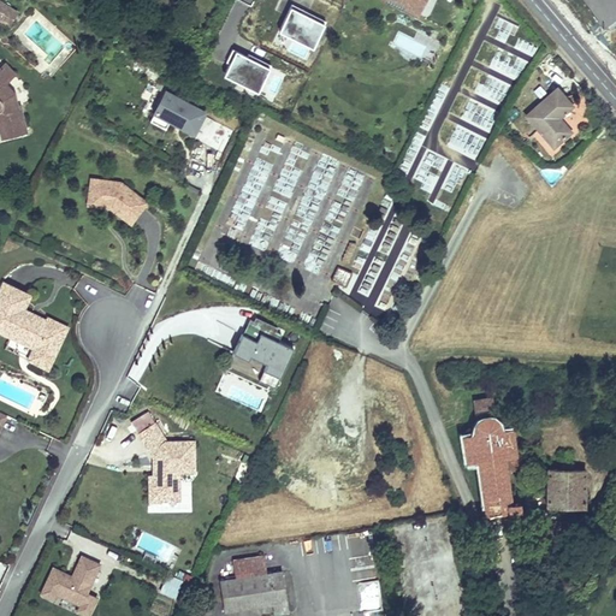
[(18,12),(0,0),(0,23),(9,28),(18,12)]
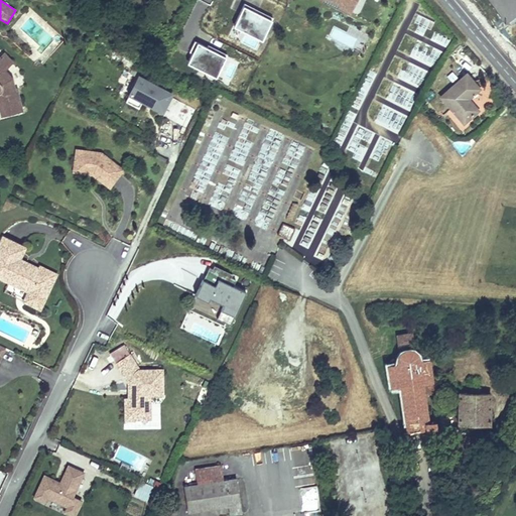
[(318,0),(324,2),(325,0),(328,0),(337,5),(336,8),(346,14),(348,11),(353,0),(318,0)]
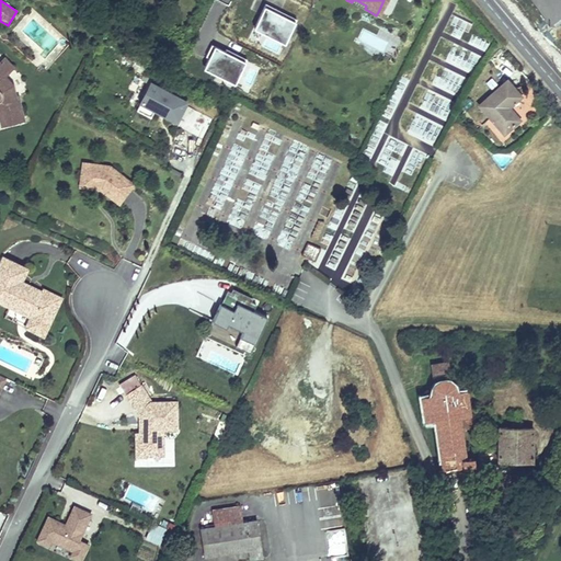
[(278,13),(279,11),(266,4),(255,24),(286,41),(296,22),(278,13)]
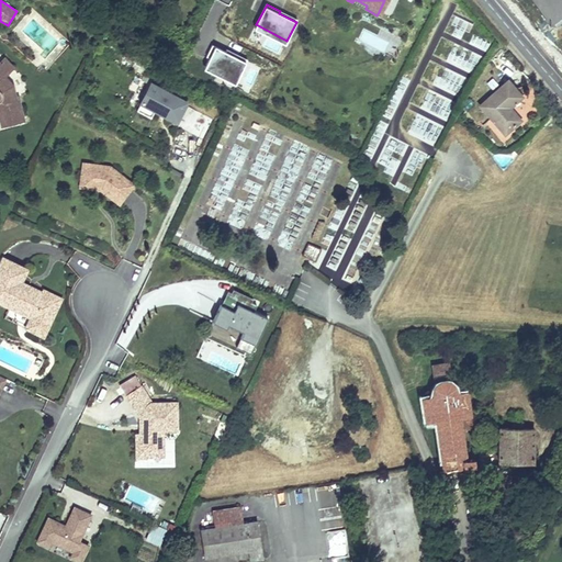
[(280,11),(279,13),(296,22),(298,20),(280,11)]
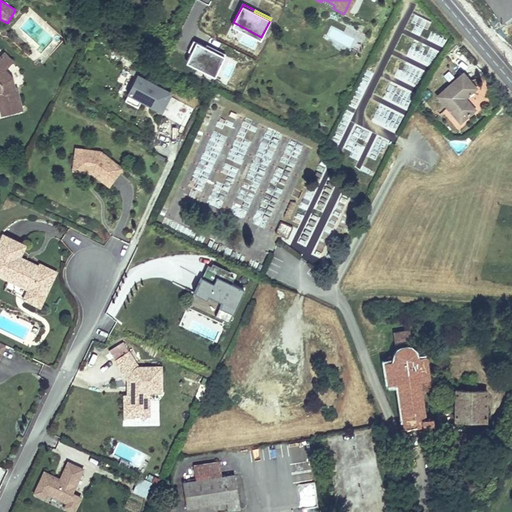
[(233,22),(231,26),(260,40),(261,37),(233,22)]
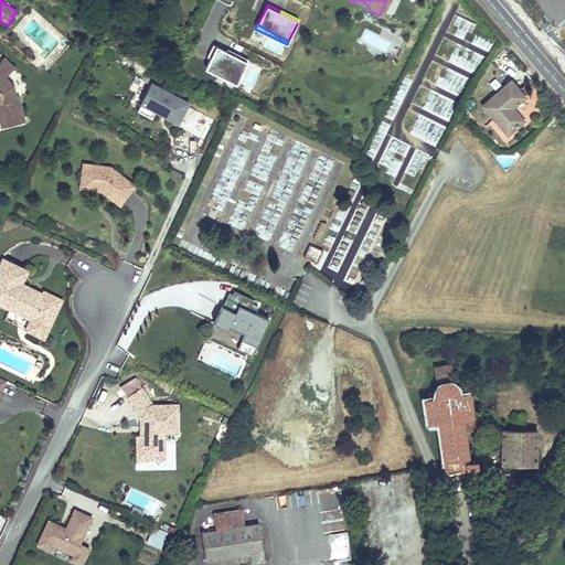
[(238,81),(247,63),(224,51),(213,45),(209,54),(211,56),(206,65),(238,81)]
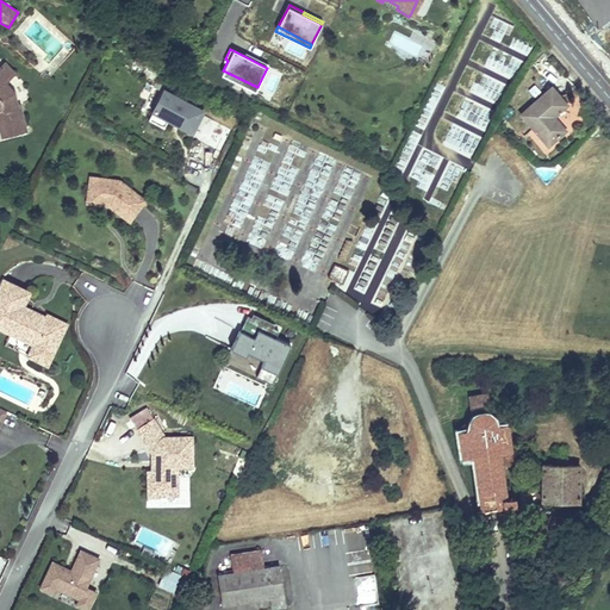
[(242,55),(267,68),(268,64),(243,53),(242,55)]
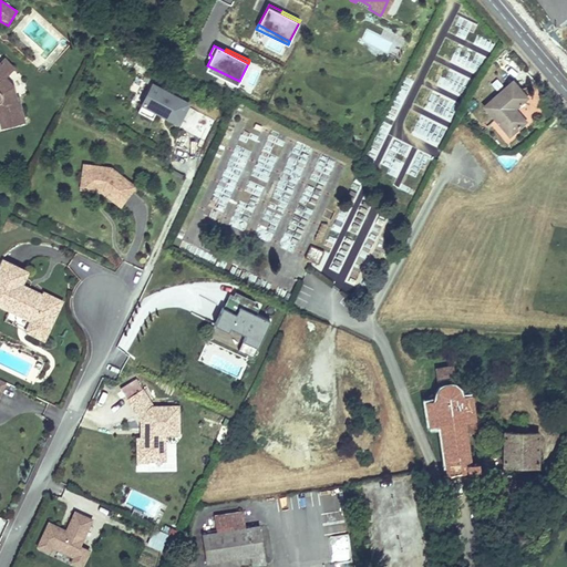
[(4,59),(0,62),(0,68),(7,75),(14,69),(4,59)]
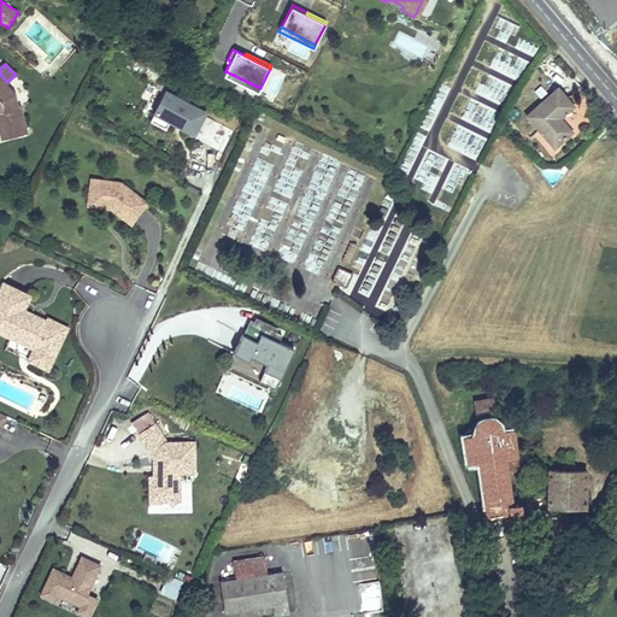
[(225,71),(224,75),(258,92),(260,88),(225,71)]
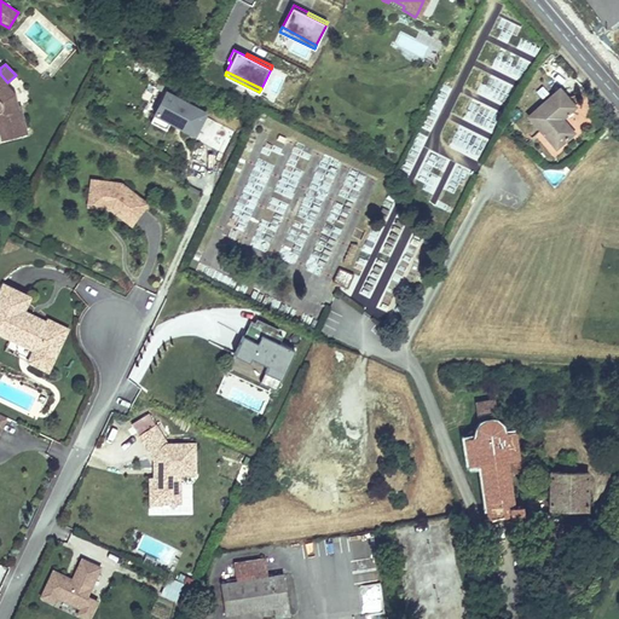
[(0,137),(1,142),(28,133),(21,105),(18,103),(16,93),(6,84),(7,82),(0,74),(0,137)]
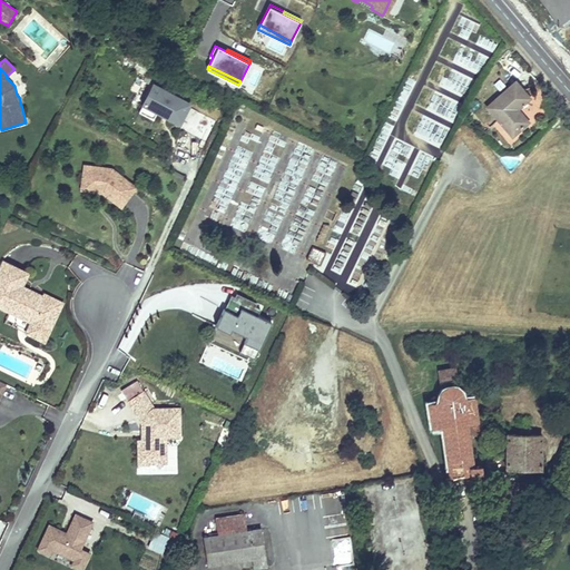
[(514,80),(484,107),(510,137),(528,121),(518,109),(530,99),(514,80)]
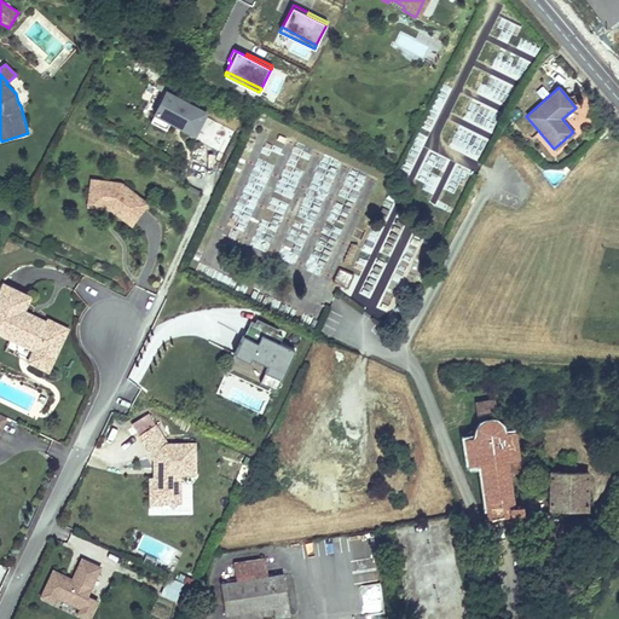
[(207,113),(165,91),(149,121),(165,131),(168,123),(194,138),(207,113)]
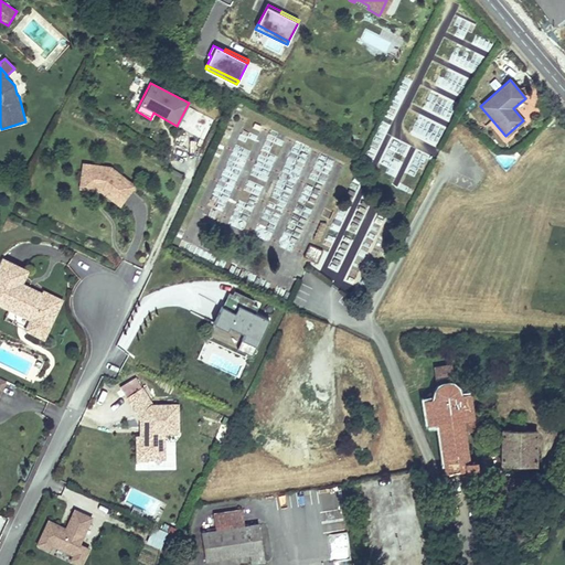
[(411,131),(436,144),(444,128),(418,116),(411,131)]
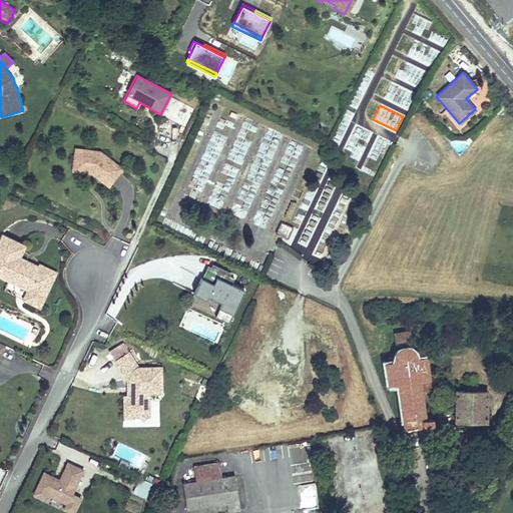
[(99,151),(73,147),(70,172),(90,174),(108,188),(123,169),(99,151)]
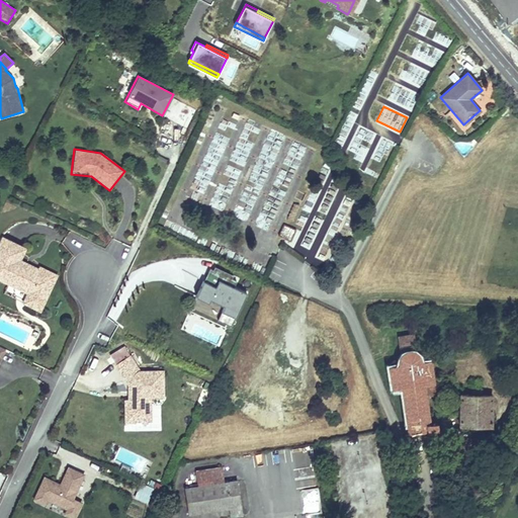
[(289,239),(294,231),(285,226),(281,234),(289,239)]
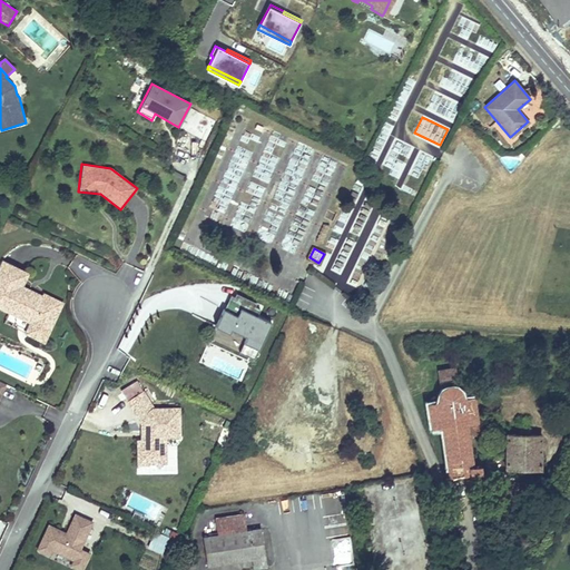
[(2,261),(0,264),(0,307),(30,322),(25,334),(46,344),(65,302),(46,293),(45,295),(42,301),(18,290),(26,272),(2,261)]
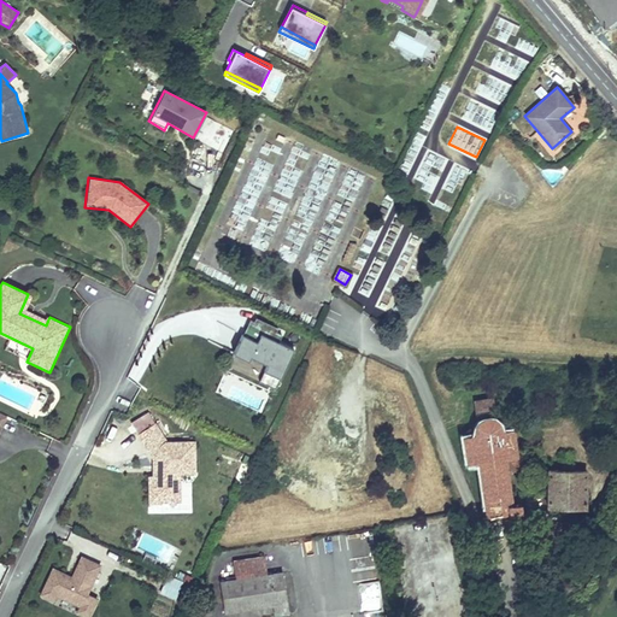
[(31,295),(28,294),(19,313),(46,325),(48,319),(24,309),(31,295)]
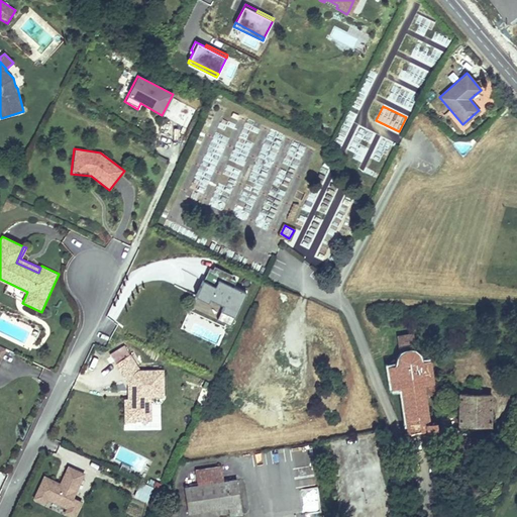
[(210,268),(197,296),(208,300),(209,297),(225,305),(219,318),(231,323),(245,293),(233,287),(235,282),(230,279),(232,276),(214,268),(213,270),(210,268)]
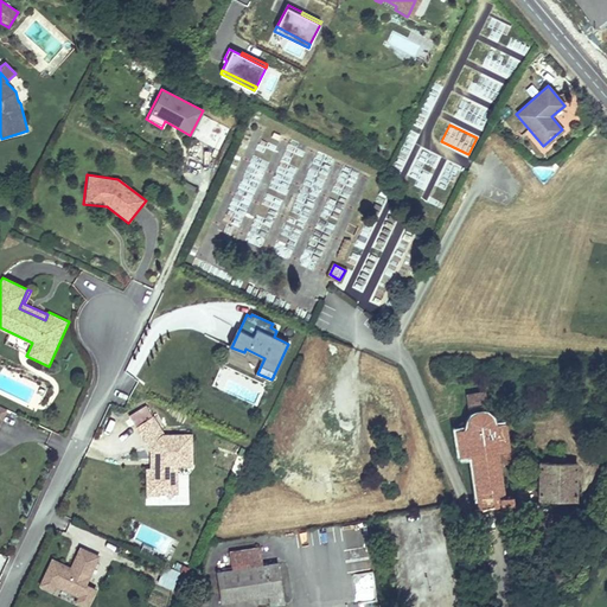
[(468,455),(475,509),(512,504),(510,493),(503,494),(498,465),(504,464),(503,451),(508,451),(504,422),(493,425),(492,420),(490,416),(486,413),(481,411),(480,407),(487,406),(485,391),(464,395),(466,409),(472,408),(472,413),(468,415),(466,419),(465,423),(465,428),(453,429),(457,457),(468,455)]
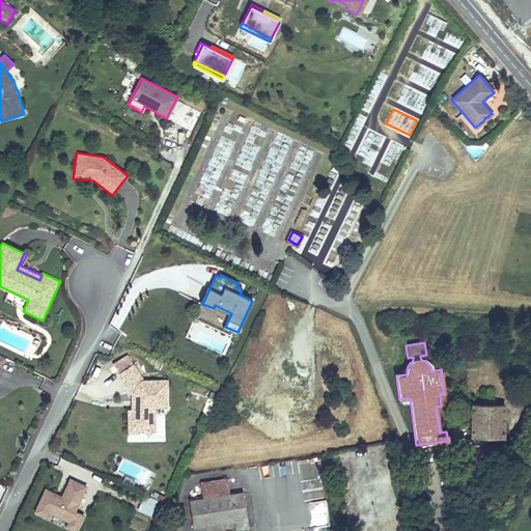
[(134,363),(116,374),(130,395),(129,411),(127,411),(126,434),(149,435),(157,432),(156,408),(167,408),(168,380),(143,380),(134,363)]
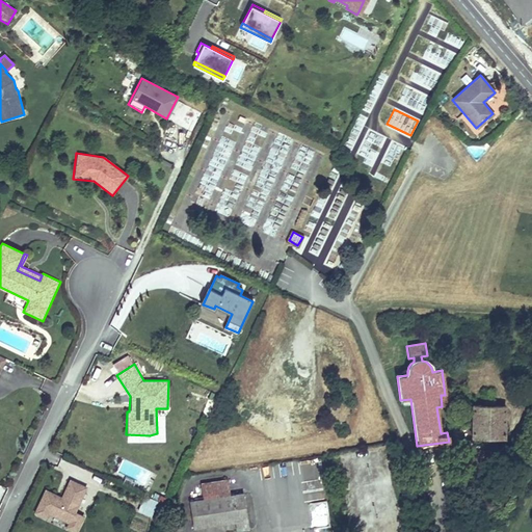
[(505,405),(470,404),(470,440),(505,440),(505,405)]
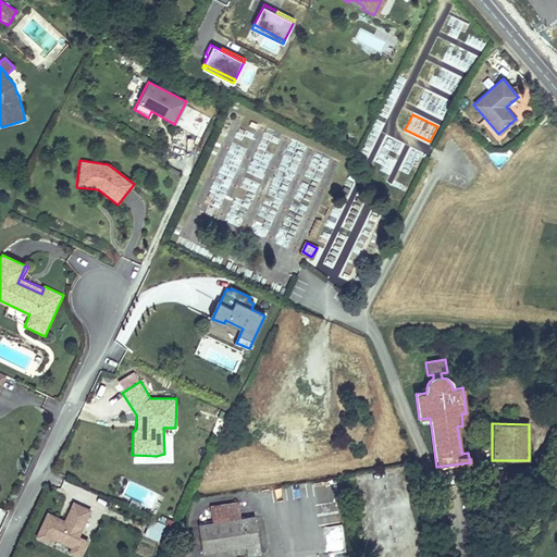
[(79,535),(90,512),(71,503),(63,520),(46,512),(34,539),(48,545),(51,539),(69,547),(66,552),(77,556),(81,556),(89,540),(79,535)]
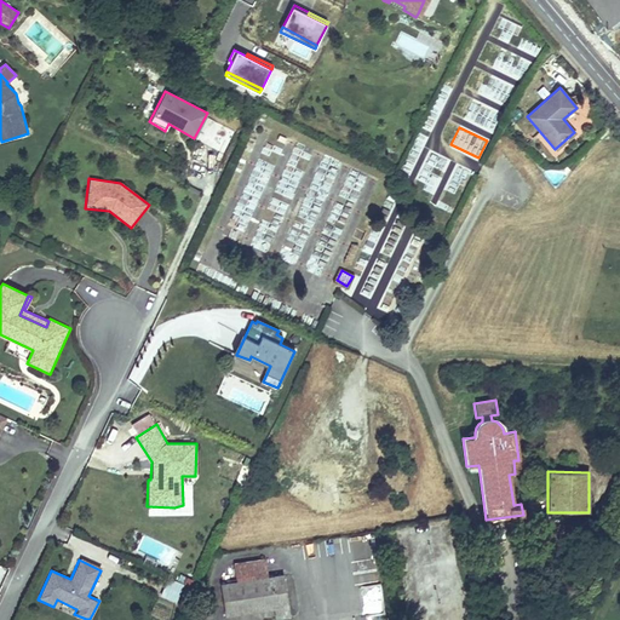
[(233,564),(235,581),(268,578),(264,560),(233,564)]
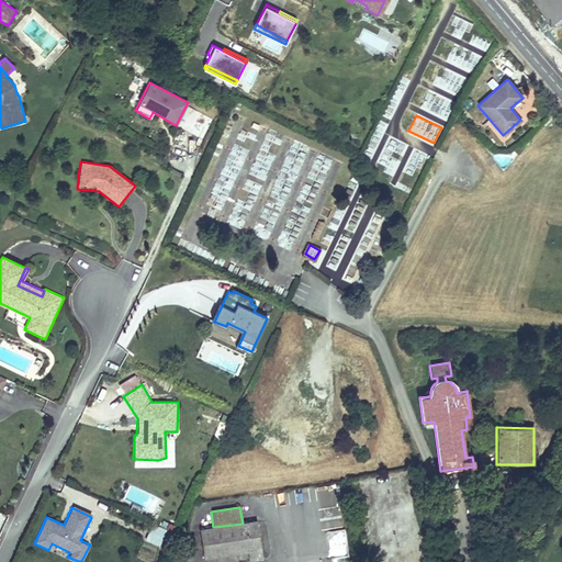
[(213,527),(200,529),(204,558),(247,552),(248,560),(261,558),(256,521),(243,524),(213,527)]
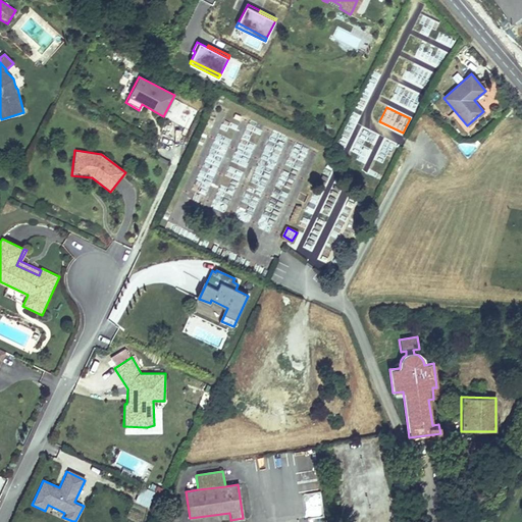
[(141,487),(135,501),(151,509),(157,494),(141,487)]
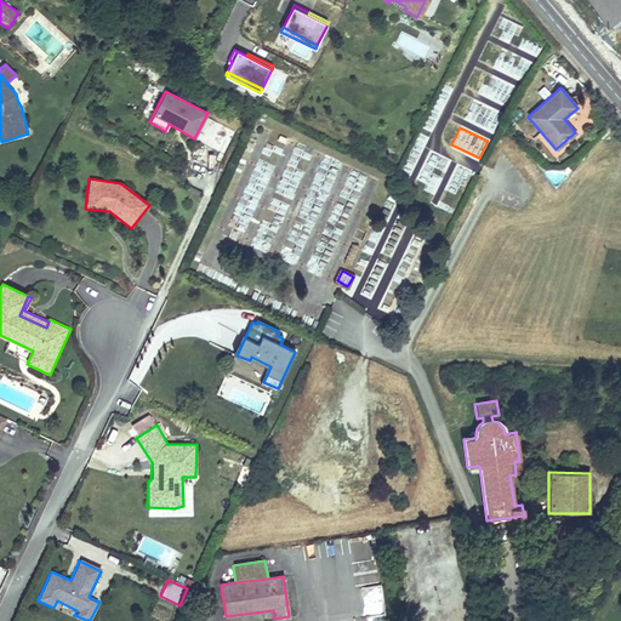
[(381,585),(360,587),(365,619),(386,616),(381,585)]
